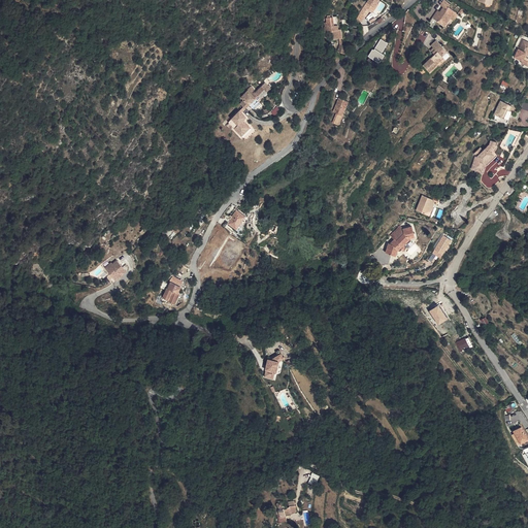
[(378,0),(368,0),(360,12),(366,17),(370,9),(369,9),(372,5),(374,6),(377,3),(378,0)]
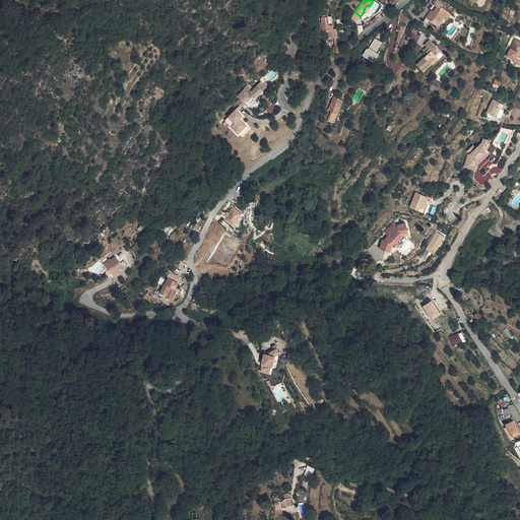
[(444,3),(439,0),(436,0),(435,3),(437,5),(435,9),(433,7),(425,17),(437,26),(445,15),(448,10),(442,6),(444,3)]
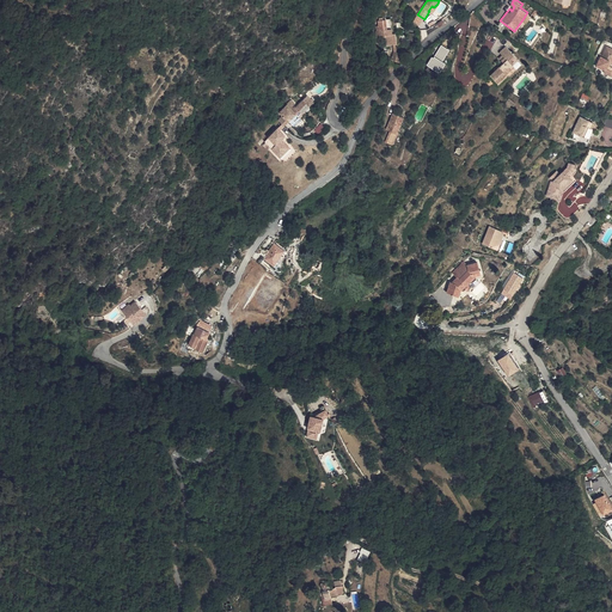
[(428,11),(429,11),(433,13),(439,5),(438,4),(434,7),(432,6),(428,11)]
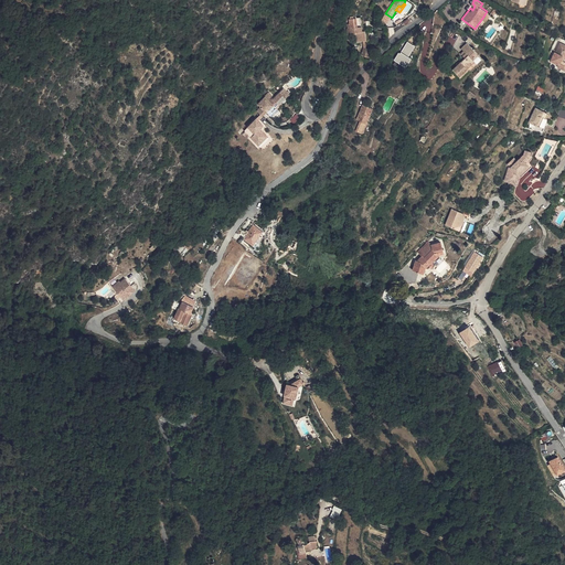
[(356,25),(355,18),(348,18),(349,27),(347,28),(348,34),(355,34),(355,41),(366,40),(365,30),(362,30),(361,25),(356,25)]
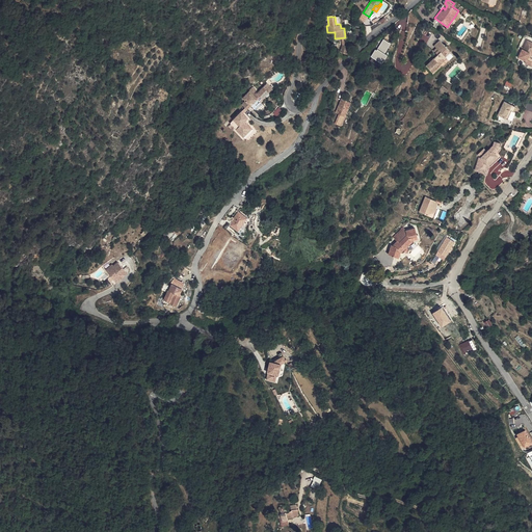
[(435,37),(431,43),(435,47),(433,50),(435,52),(425,62),(432,69),(440,60),(439,59),(444,53),(442,52),(446,47),(435,37)]
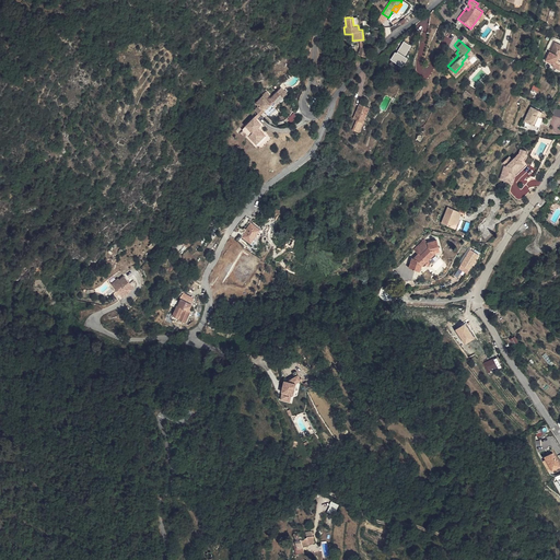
[(364,43),(357,41),(354,49),(362,51),(364,43)]
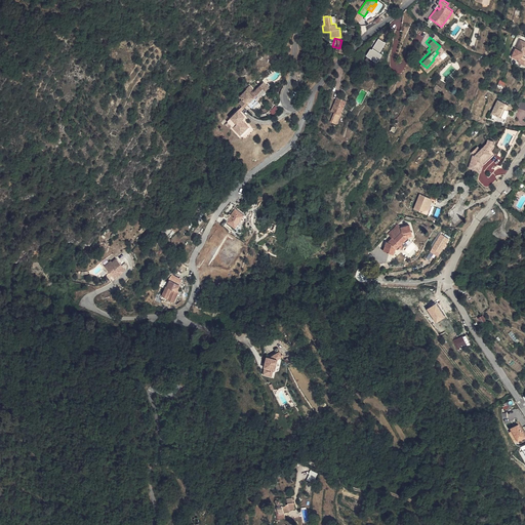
[(386,42),(380,39),(373,49),(371,48),(367,55),(377,62),(384,52),(380,50),(386,42)]
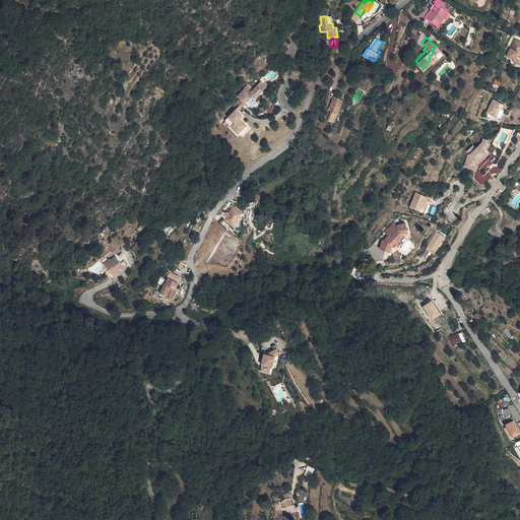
[(519,41),(516,40),(513,48),(512,47),(508,56),(515,59),(514,61),(519,63),(519,56),(519,55),(519,41)]
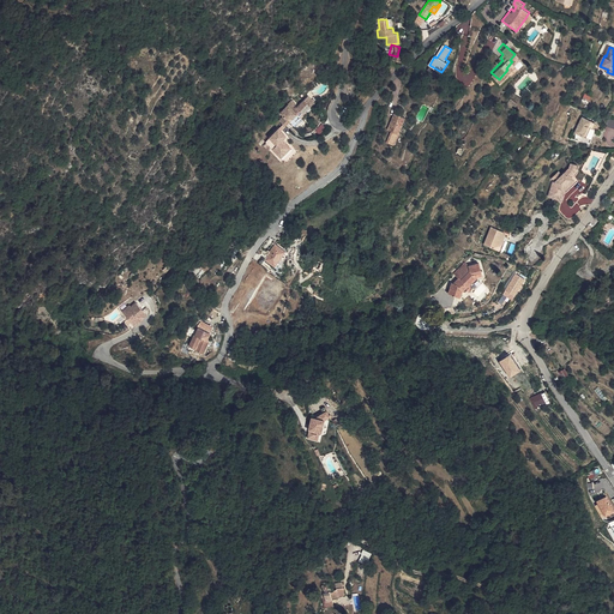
[(521,59),(515,54),(510,60),(512,61),(506,68),(507,70),(510,71),(521,59)]
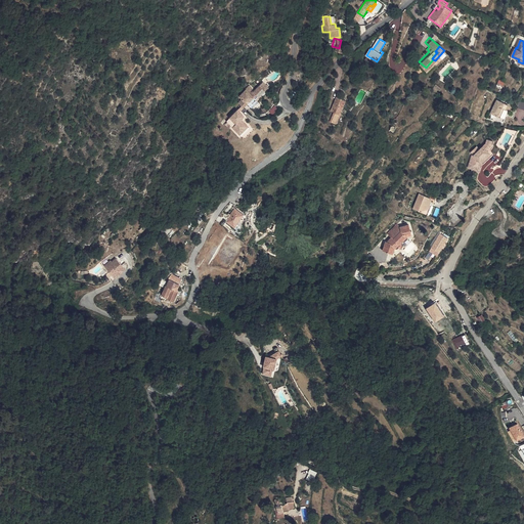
[(496,86),(503,89),(506,81),(499,79),(496,86)]
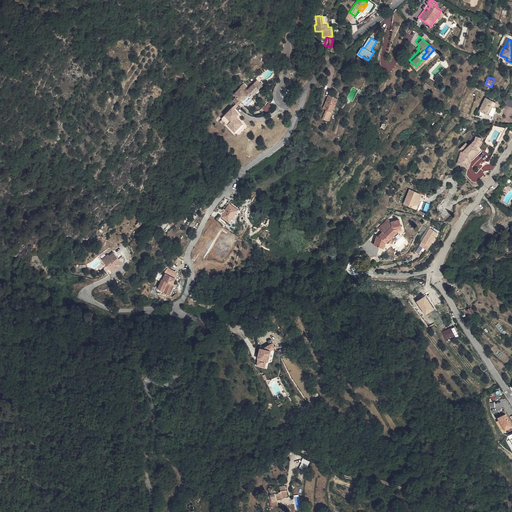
[(237,96),(242,101),(250,95),(252,98),(260,89),(255,84),(252,86),(254,89),(253,91),(250,88),(249,87),(245,90),(241,87),(235,93),(237,96)]
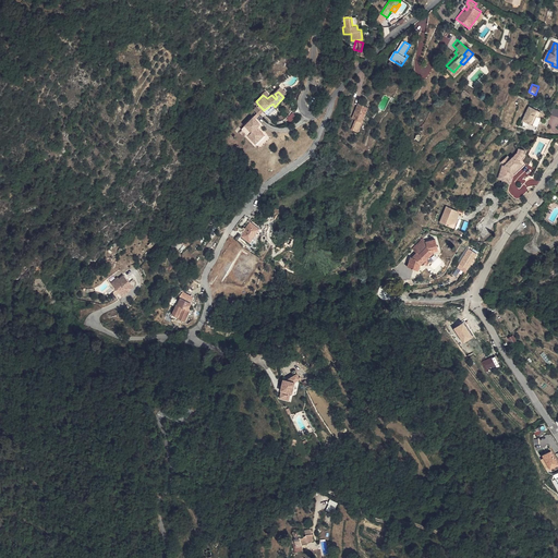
[(366,100),(356,95),(348,108),(350,109),(344,119),(351,122),(361,107),(366,100)]
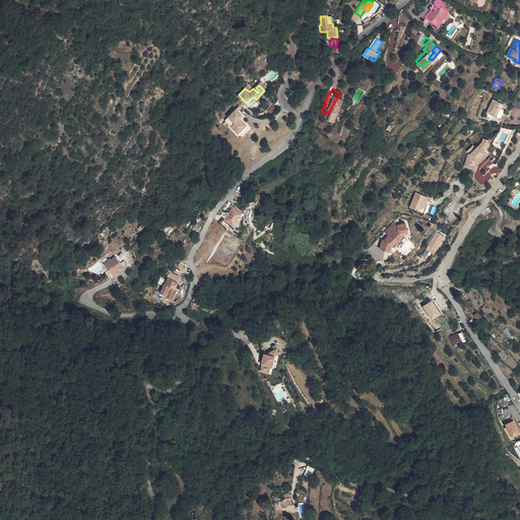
[(249,106),(256,100),(254,96),(246,103),(249,106)]
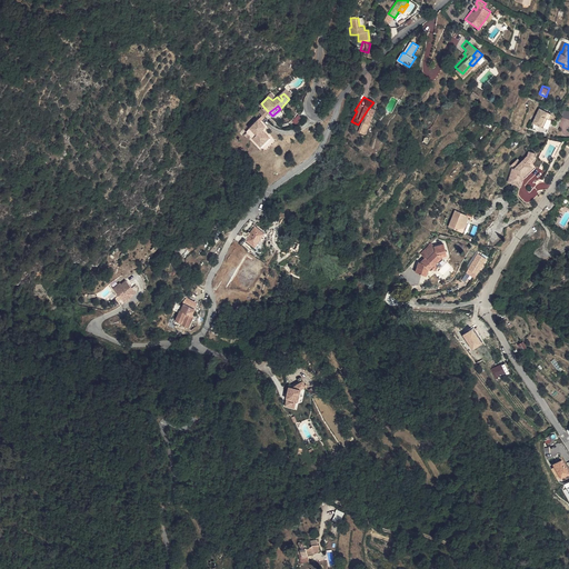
[(263,107),(260,110),(263,113),(266,116),(269,112),(263,107)]
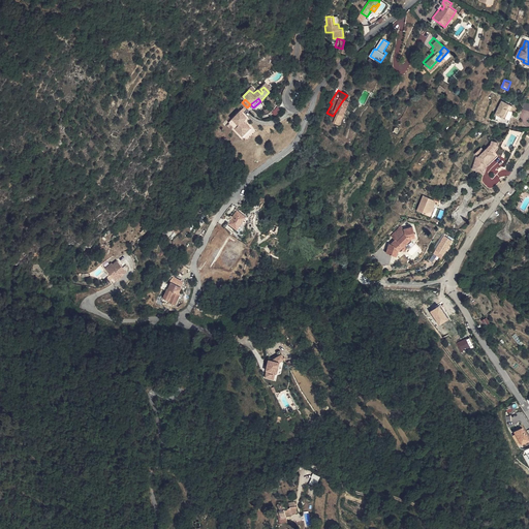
[(502,115),(507,102),(504,100),(499,114),(502,115)]
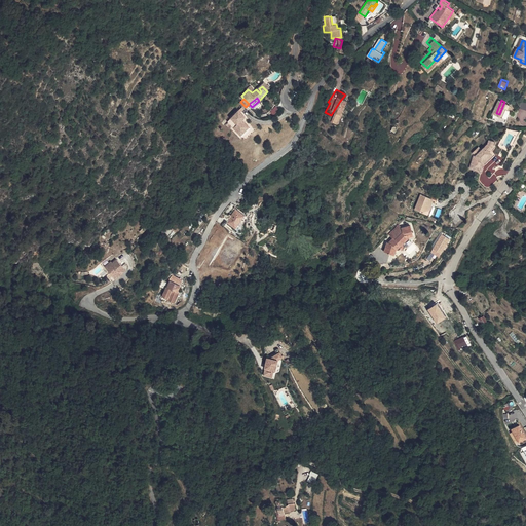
[(513,105),(504,102),(499,114),(504,116),(508,108),(511,109),(513,105)]
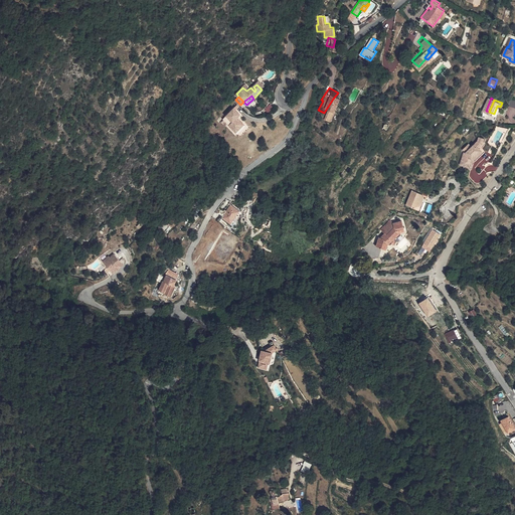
[(269,112),(274,107),(271,103),(265,109),(269,112)]
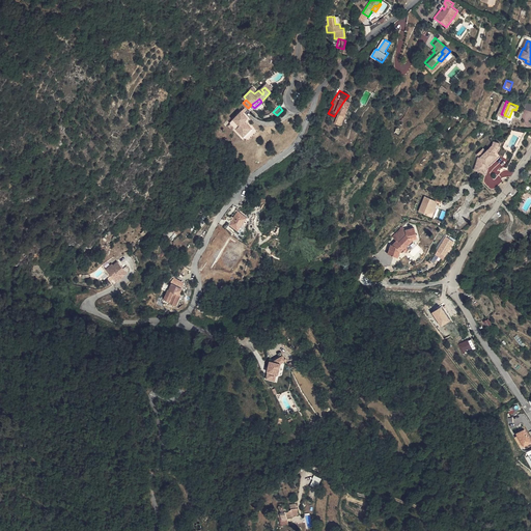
[(242,110),(233,118),(241,124),(238,128),(245,135),(252,128),(245,119),(248,117),(244,112),(242,110)]
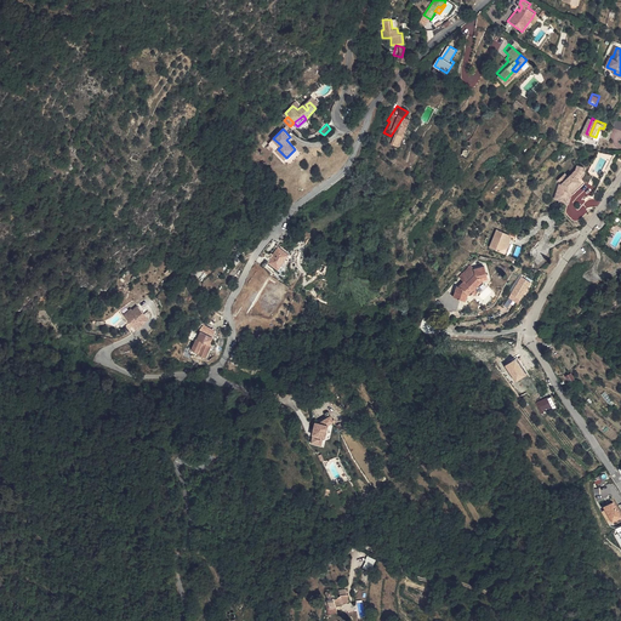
[(273,138),(269,141),(278,149),(281,146),(273,138)]
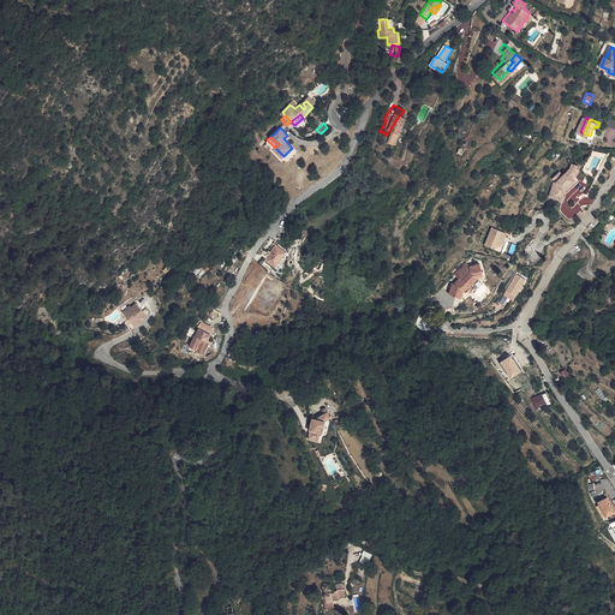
[(579,165),(573,163),(572,167),(563,175),(560,172),(554,178),(556,180),(553,184),(550,192),(562,196),(565,187),(571,181),(577,178),(573,174),(578,172),(579,165)]
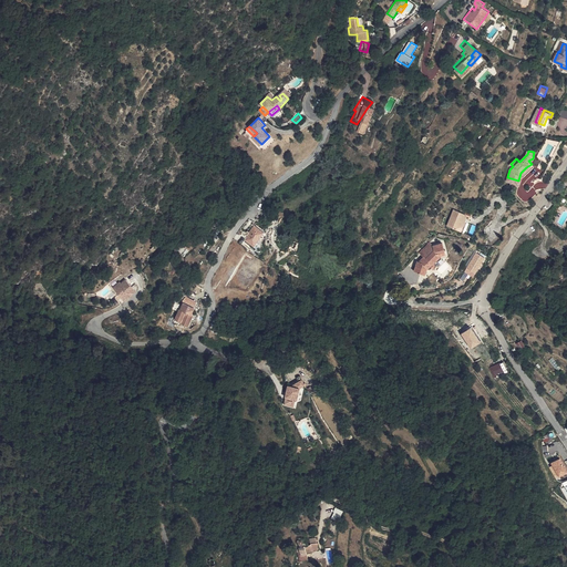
[(521,173),(518,181),(522,182),(524,175),(529,171),(526,167),(521,173)]
